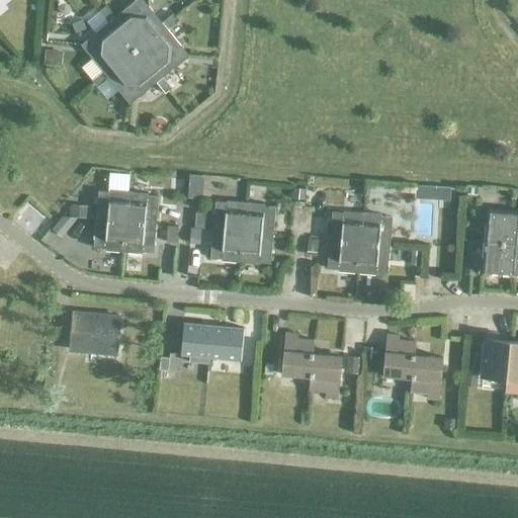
[(134,51),(139,6),(130,5),(112,18),(103,8),(100,10),(134,51)]
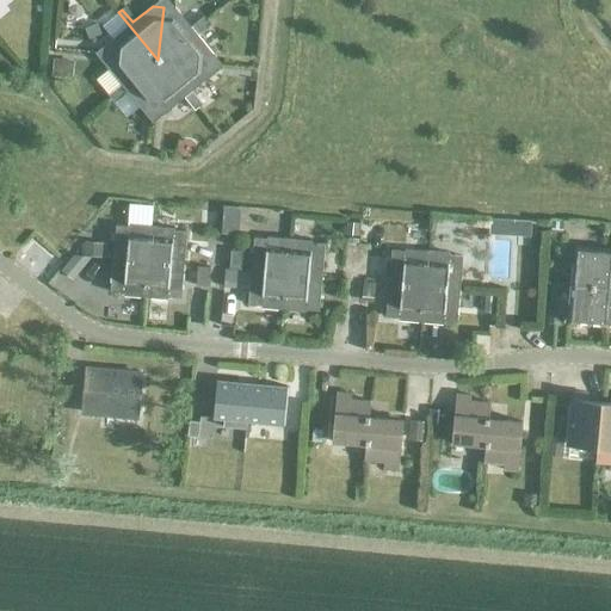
[(164,7),(158,60),(205,20),(203,17),(190,28),(173,7),(164,7)]
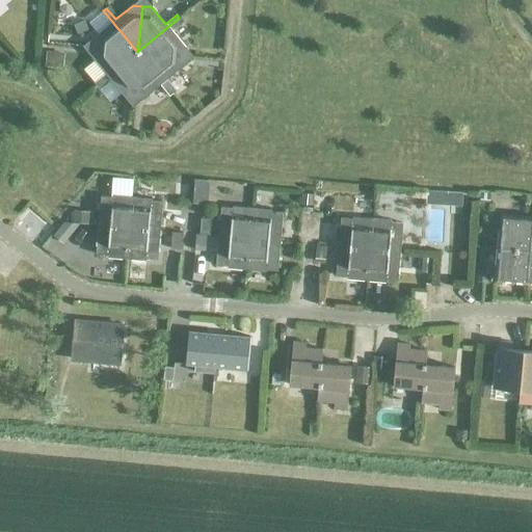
[(137,52),(103,10),(100,14),(109,24),(91,38),(90,48),(137,52)]
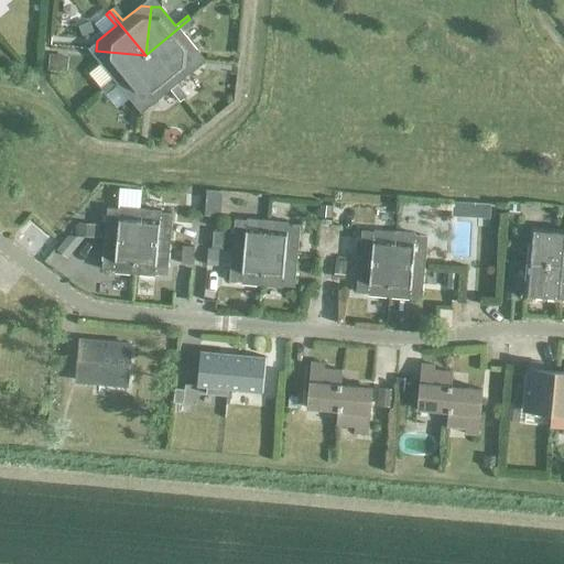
[(190,19),(145,55),(195,61),(196,51),(181,32),(193,22),(190,19)]
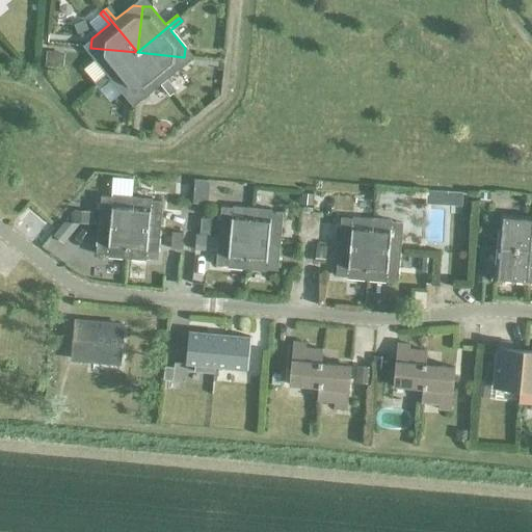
[(83,22),(73,26),(76,35),(87,30),(83,22)]
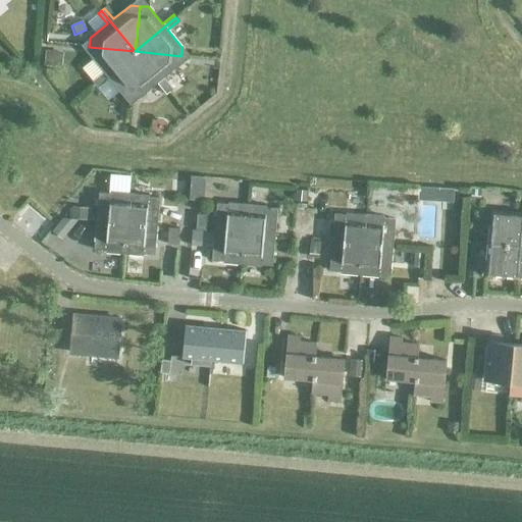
[(135,51),(89,47),(88,56),(102,72),(91,82),(94,85),(135,51)]
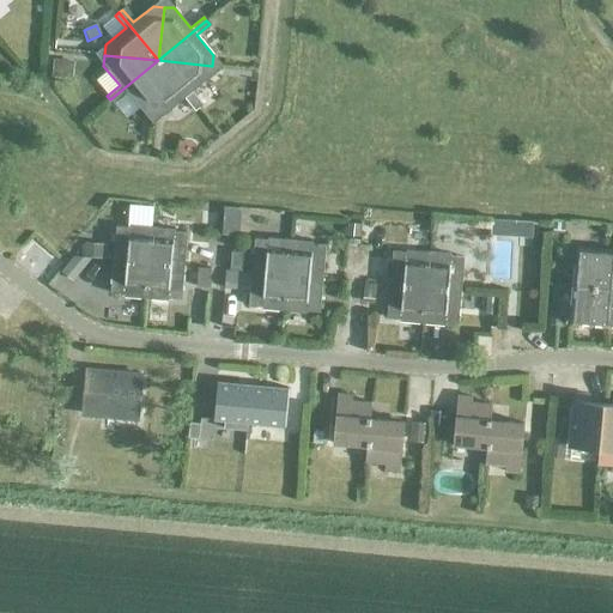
[(52,60),(50,77),(71,79),(73,62),(52,60)]
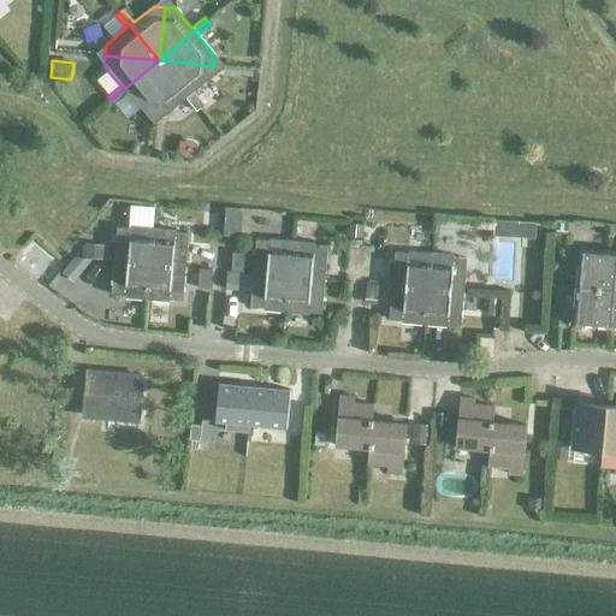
[(159,60),(111,100),(113,104),(126,93),(143,113),(154,114),(159,60)]
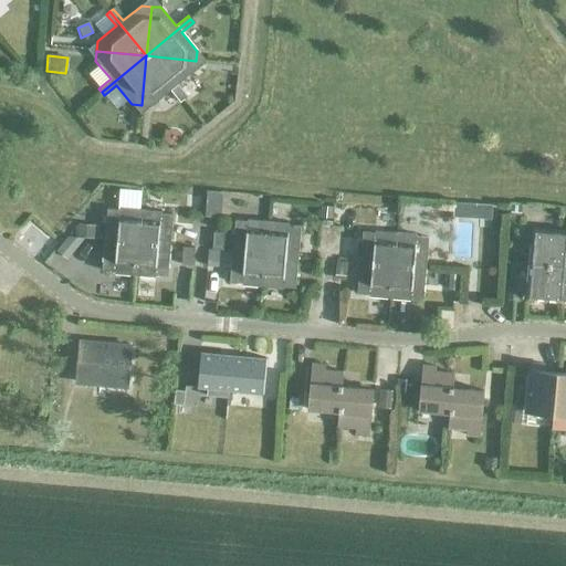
[(146,55),(142,105),(152,106),(169,91),(179,103),(182,100),(146,55)]
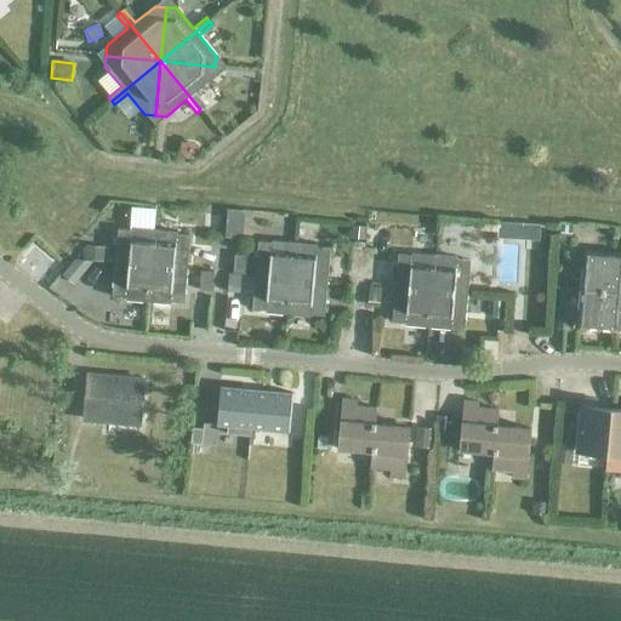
[(214,77),(215,67),(160,61),(200,109),(204,107),(193,93),(214,77)]
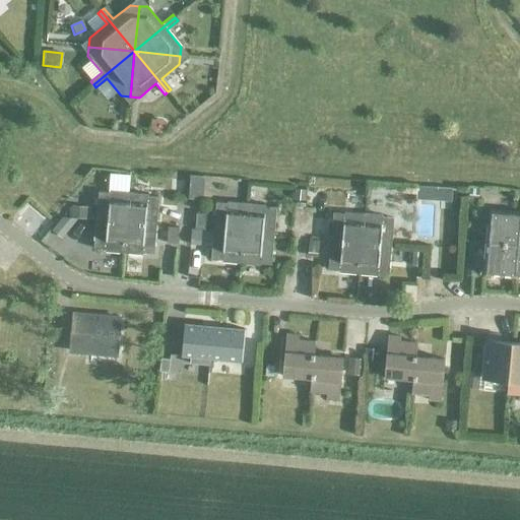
[(189,179),(187,202),(201,203),(203,180),(189,179)]
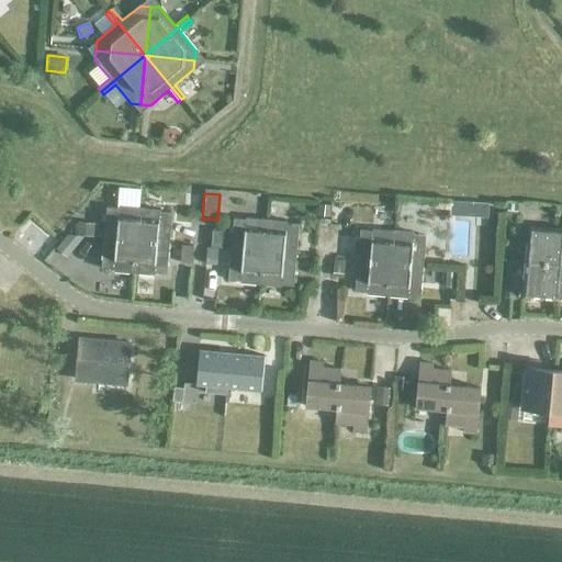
[(470,203),(469,217),(487,218),(489,204),(470,203)]
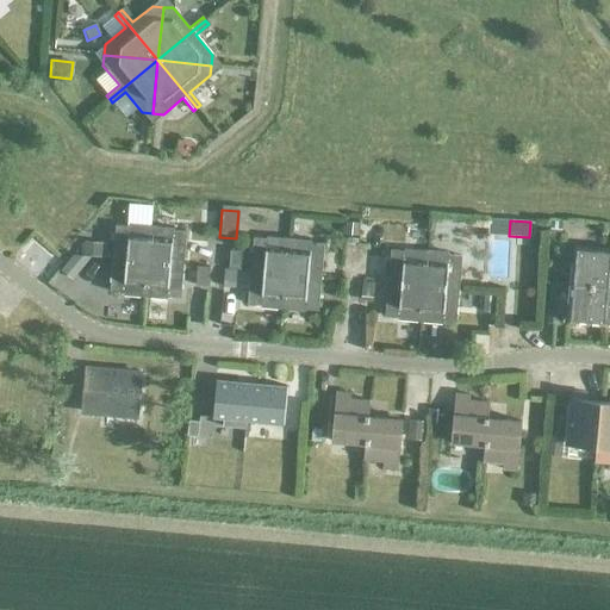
[(148,262),(151,226),(128,224),(128,226),(114,225),(112,254),(112,259),(148,262)]
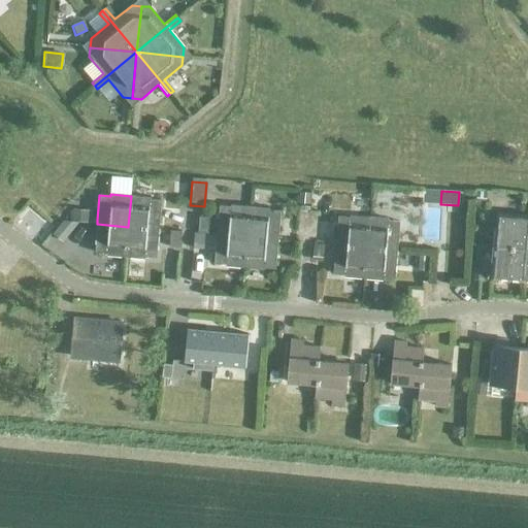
[(299,194),(298,205),(307,206),(309,195),(299,194)]
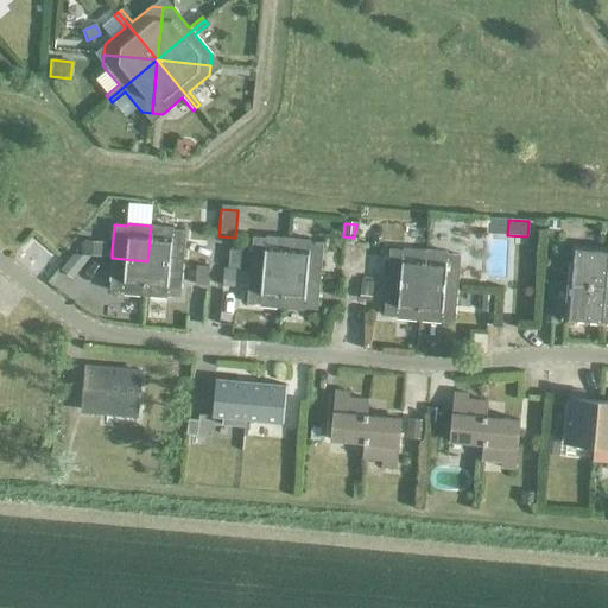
[(548,225),(546,239),(558,240),(559,226),(548,225)]
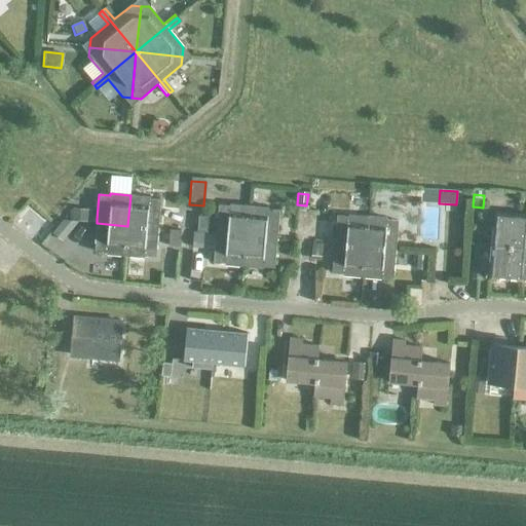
[(130,195),(127,226),(158,229),(160,199),(148,198),(148,196),(130,195)]
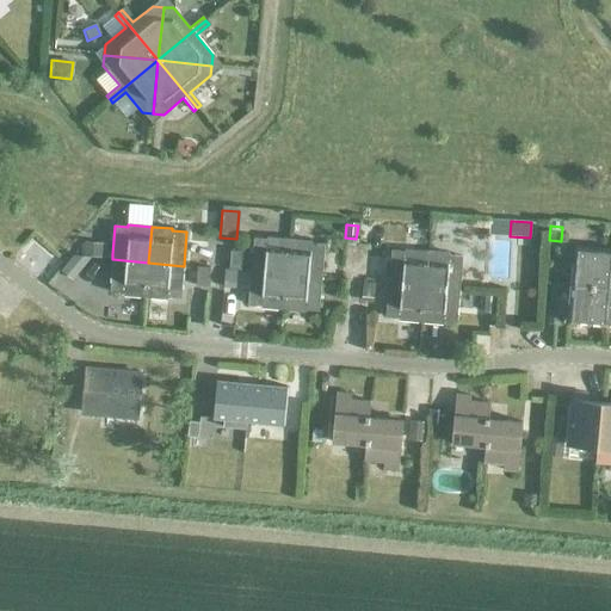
[(253,239),(251,272),(287,275),(289,240),(266,238),(265,240),(253,239)]
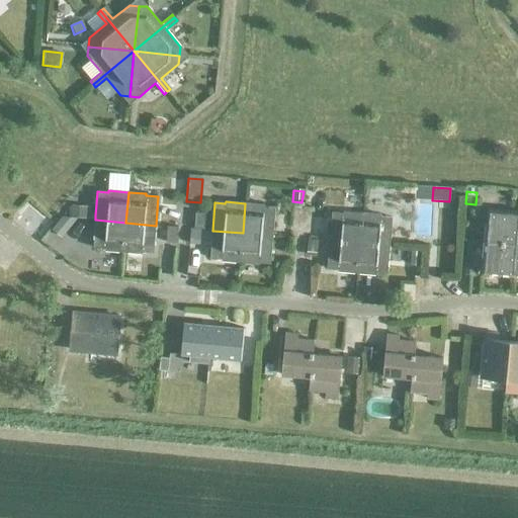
[(245,203),(243,233),(272,236),(275,207),(263,206),(263,204),(245,203)]
